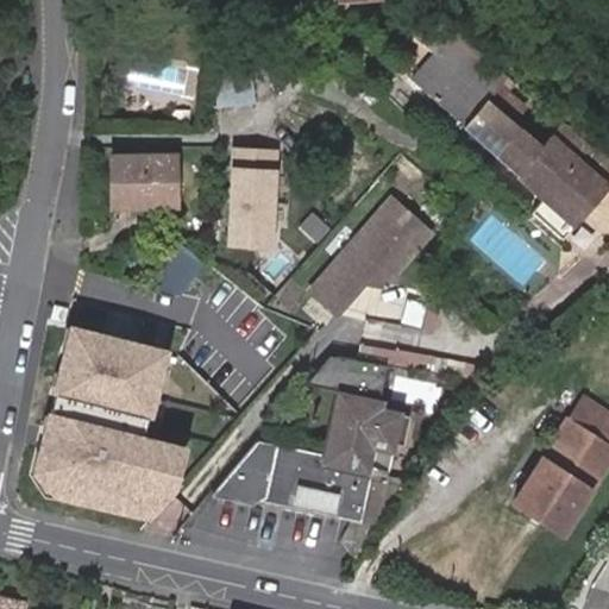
[(494,151),(518,124),(514,120),(525,107),(502,87),(509,79),(457,32),(414,83),(494,151)]
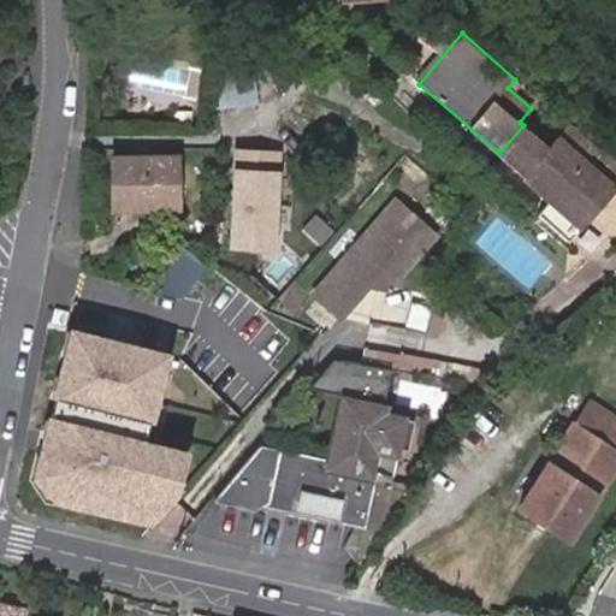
[(184,71),(138,63),(135,83),(181,90),(184,71)]
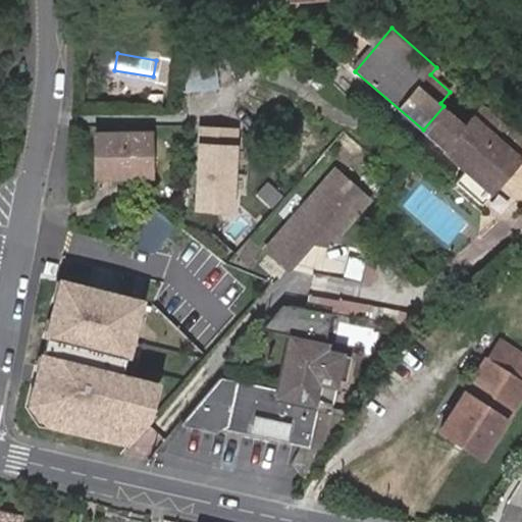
[(184,68),(188,94),(220,89),(216,63),(184,68)]
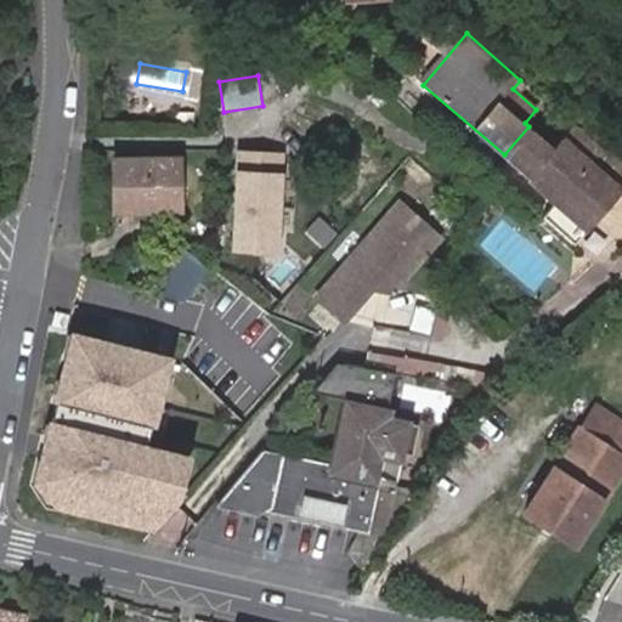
[(530,129),(529,126),(504,154),(587,227),(621,190),(606,177),(614,169),(621,175),(621,157),(609,146),(604,153),(550,107),(530,129)]
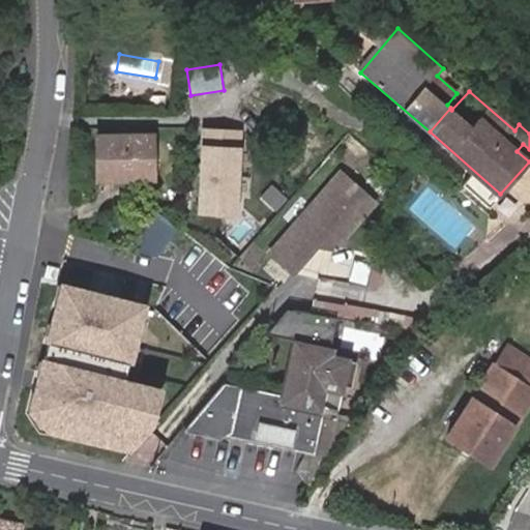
[(242,131),(201,128),(195,214),(236,216),(242,131)]
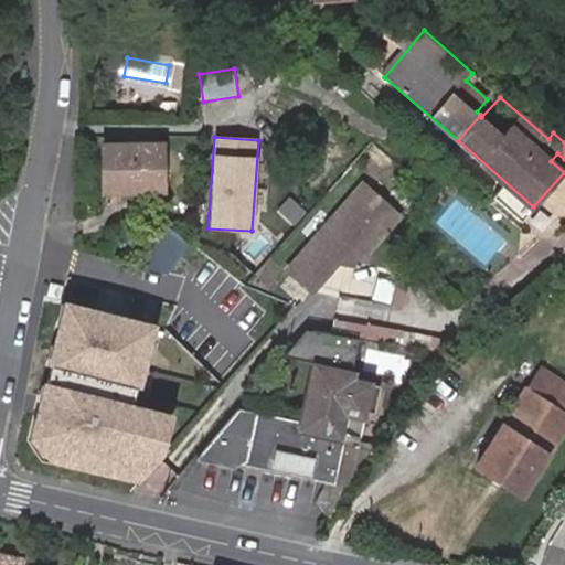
[(163,147),(104,148),(105,193),(164,193),(163,147)]
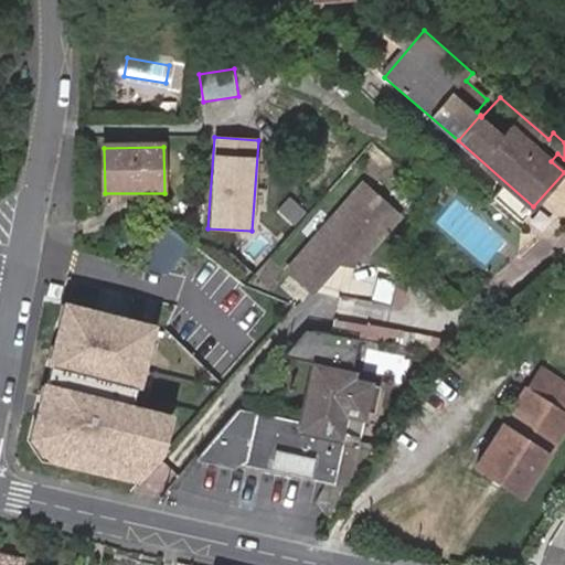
[(362,185),(291,266),(319,289),(339,266),(361,267),(401,219),(362,185)]
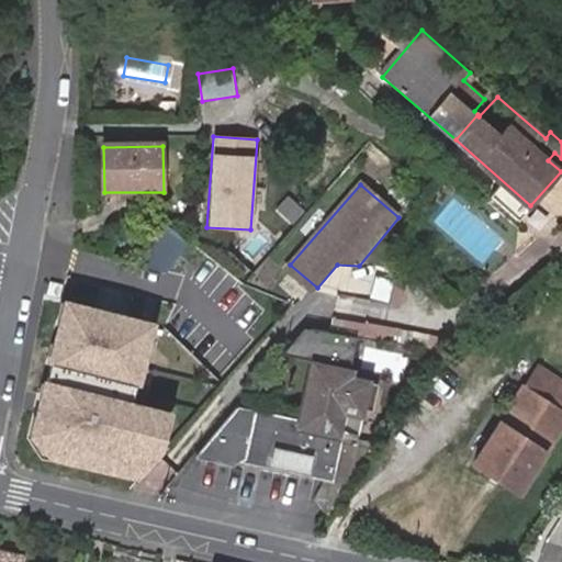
[(179,235),(163,227),(153,246),(170,255),(179,235)]
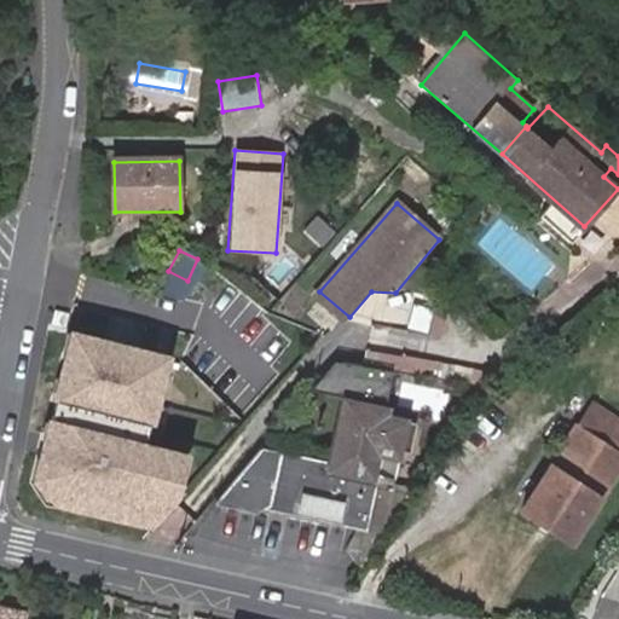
[(68,331),(48,426),(35,484),(58,505),(150,528),(178,501),(189,456),(148,445),(172,356),(68,331)]
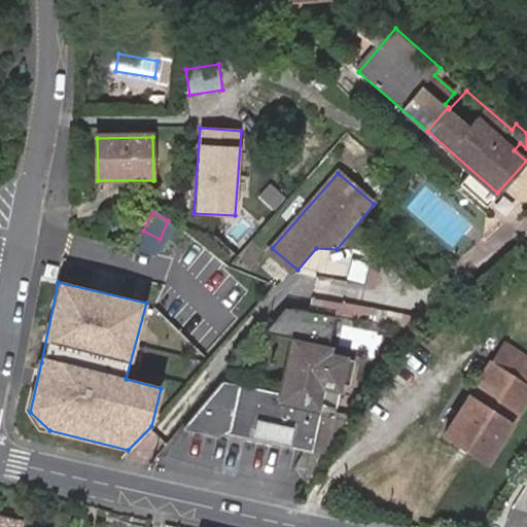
[(339,351),(345,315),(291,304),(266,336),(302,343),(290,396),(225,384),(189,428),(219,437),(227,432),(307,450),(296,467),(314,488),(362,408),(325,399),(318,397),(323,381),(329,382),(349,385),(351,378),(358,380),(363,354),(339,351)]
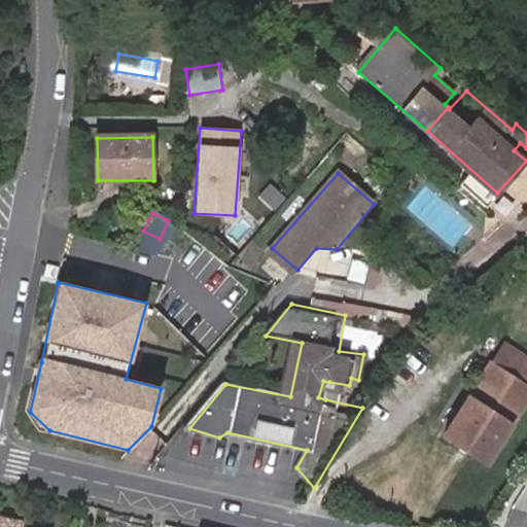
[(490,362),(514,377),(526,357),(502,343),(490,362)]
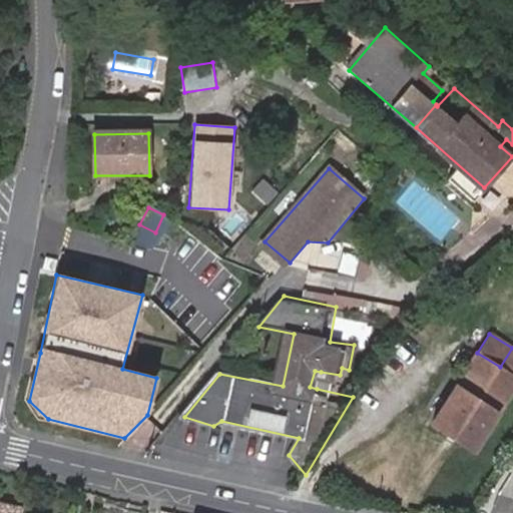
[(433,423),(478,450),(512,391),(512,348),(500,367),(477,353),(433,423)]
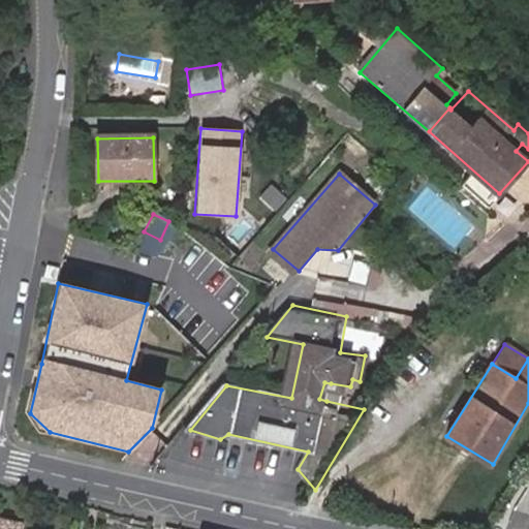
[(327,401),(331,383),(324,382),(319,399),(327,401)]
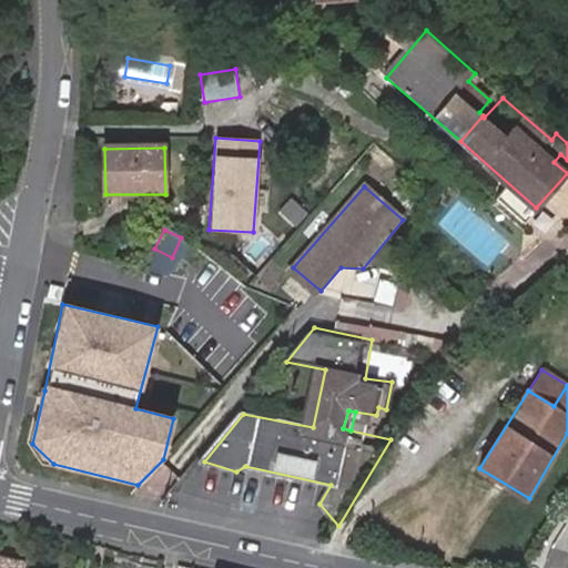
[(0,556),(0,567),(30,567),(32,564),(0,556)]
